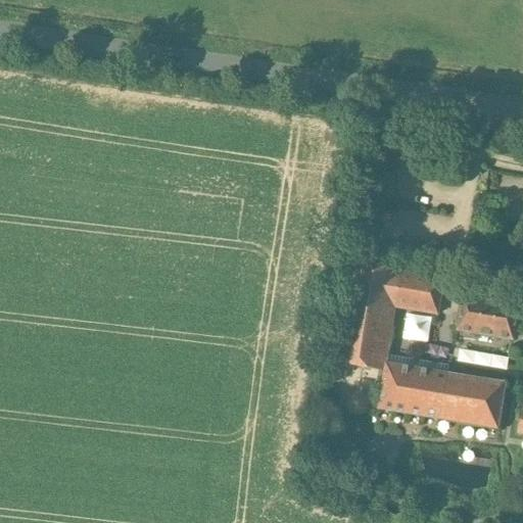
[(501,191),(522,191),(522,177),(502,177),(501,191)]
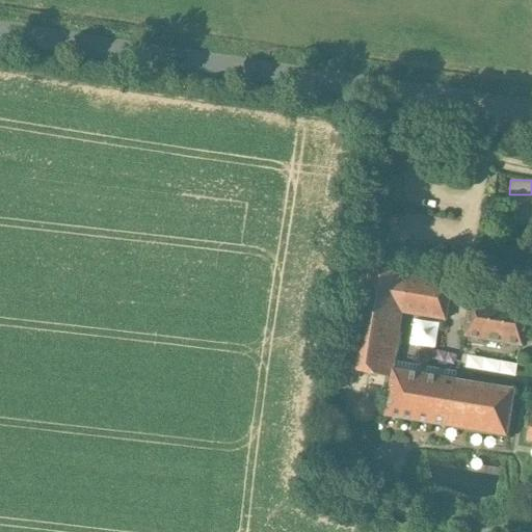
[(407,277),(355,268),(339,370),(386,378),(384,382),(391,383),(392,372),(402,314),(407,277)]
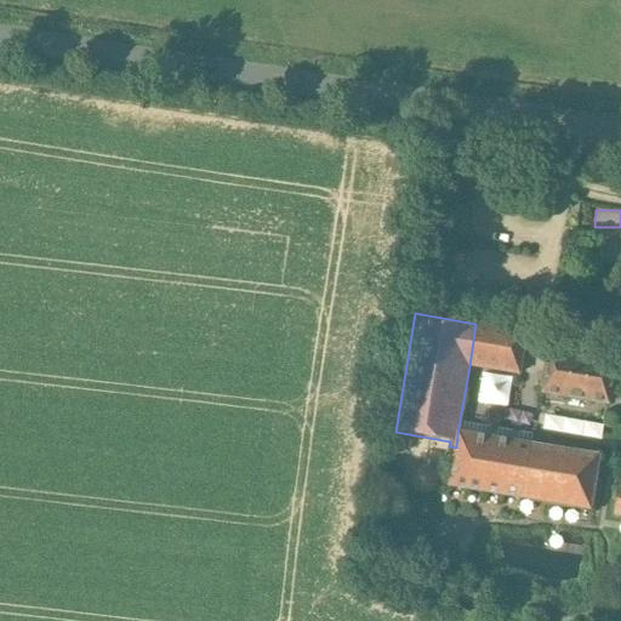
[(527,332),(476,324),(469,366),(519,376),(527,332)]
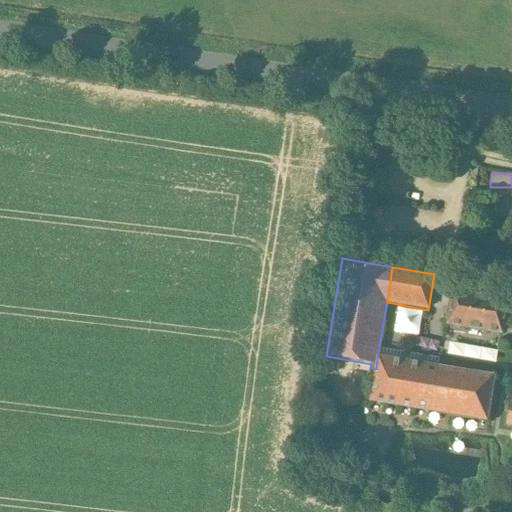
[(508,301),(454,291),(448,325),(502,334),(508,301)]
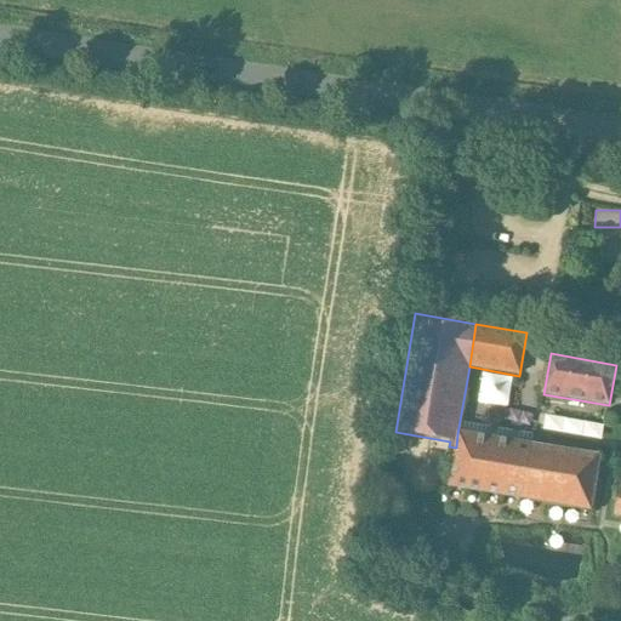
[(599,457),(457,434),(456,448),(450,488),(591,511),(599,457)]
